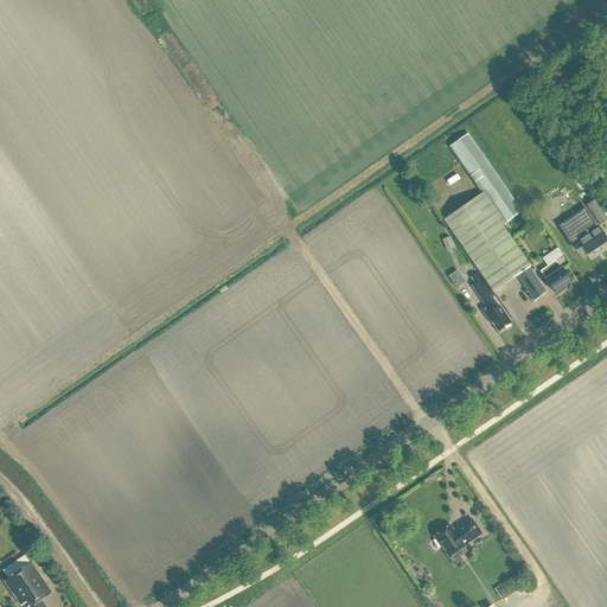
[(481,193),(443,221),(493,292),(496,291),(518,274),(536,299),(548,289),(530,266),(531,264),(503,224),(522,211),(523,210),(467,133),(466,134),(449,146),(481,193)]
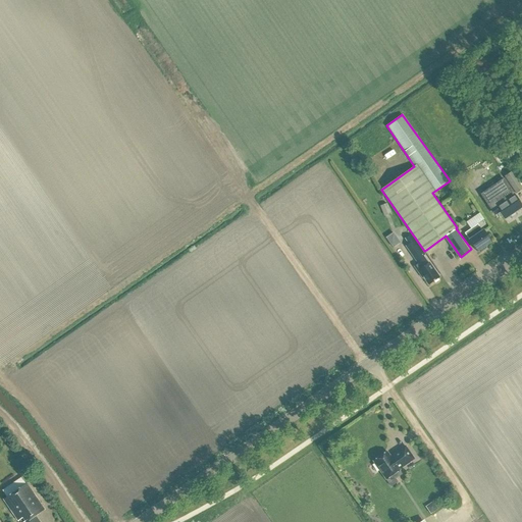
[(521,188),(512,172),(505,177),(516,195),(521,190),(521,188)]
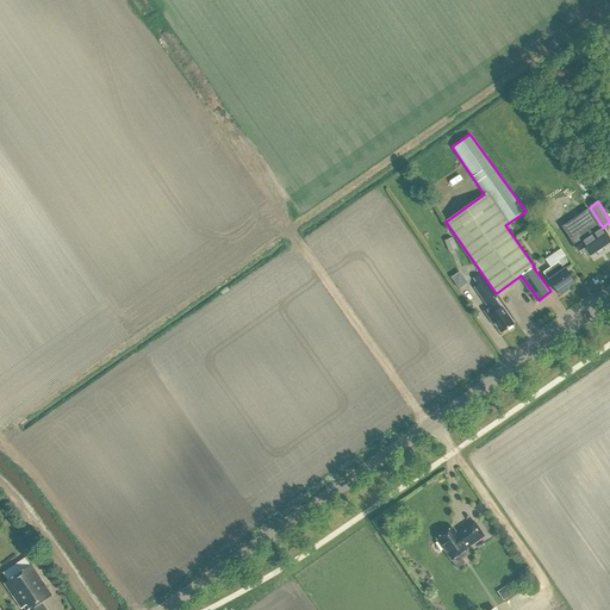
[(570,237),(568,238),(578,251),(584,247),(590,256),(609,242),(601,228),(595,221),(570,237)]
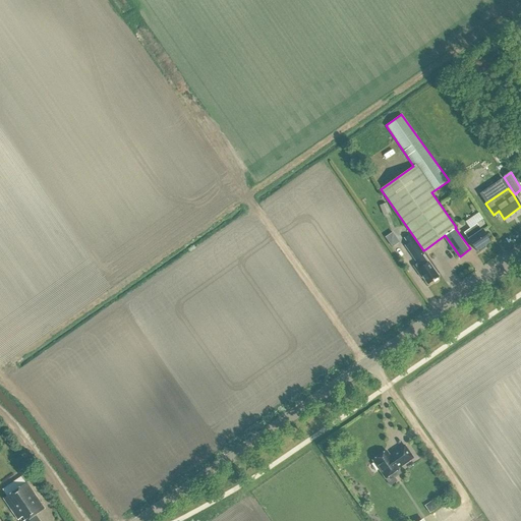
[(389,213),(385,203),(379,206),(382,216),(389,213)]
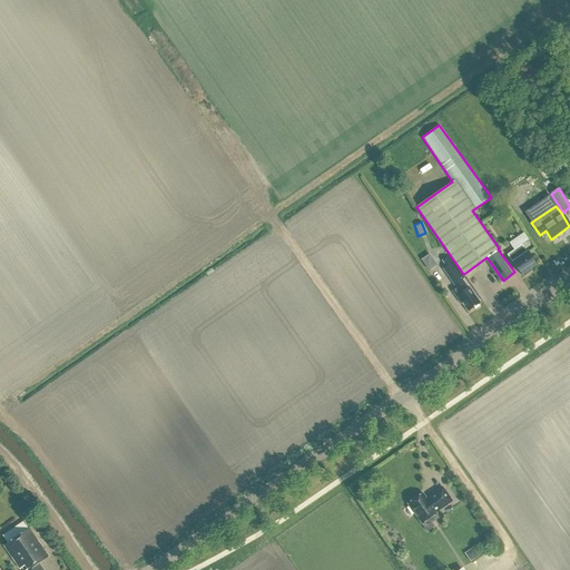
[(522,273),(524,275),(530,272),(529,269),(536,264),(528,252),(527,253),(521,245),(513,252),(518,259),(512,263),(520,275),(522,273)]
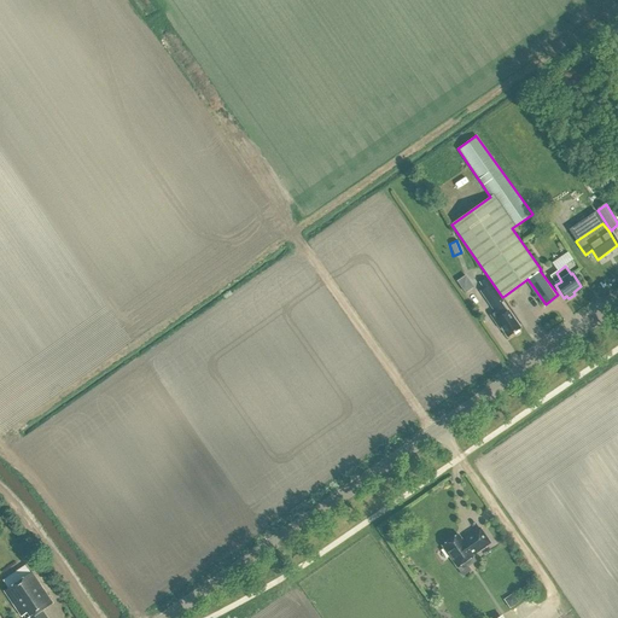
[(462,292),(472,287),(465,275),(455,280),(462,292)]
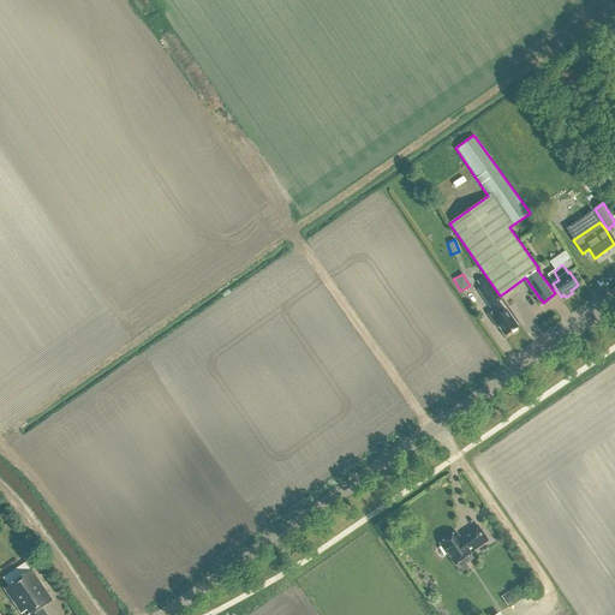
[(484,278),(478,281),(483,288),(479,291),(496,316),(491,320),(497,328),(499,328),(505,336),(518,327),(506,310),(503,311),(497,302),(500,300),(484,278)]
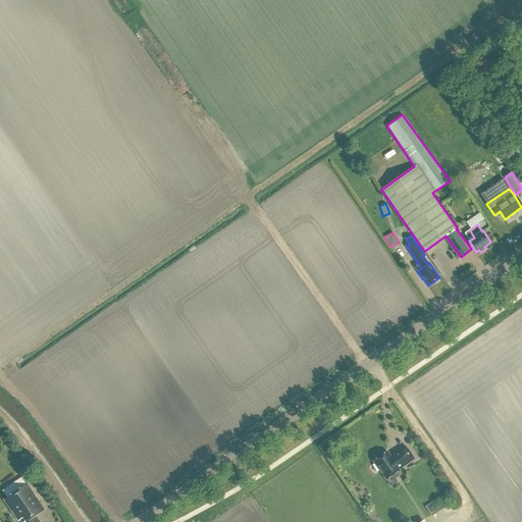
[(373,462),(385,479),(399,470),(414,459),(405,447),(389,457),(386,452),(380,457),(378,457),(375,458),(375,460),(373,462)]
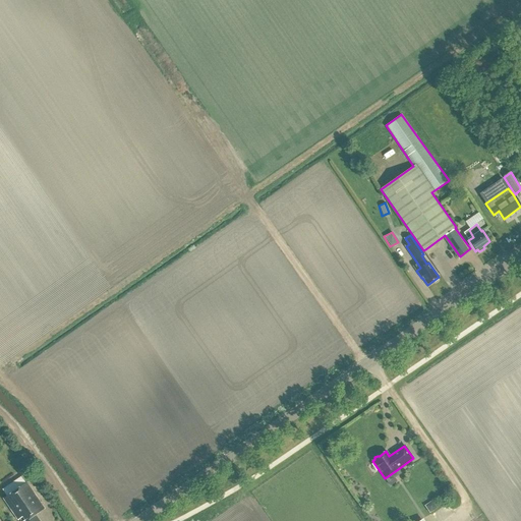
[(39,520),(35,515),(44,509),(26,483),(3,499),(17,519),(18,519),(19,520),(39,520)]
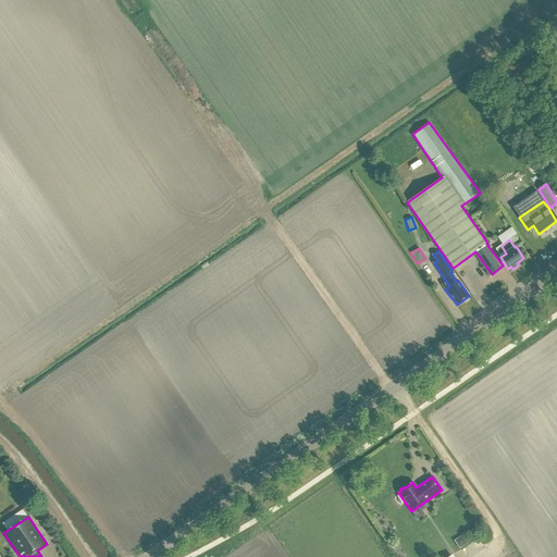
[(461,534),(453,540),(458,548),(467,543),(461,534)]
